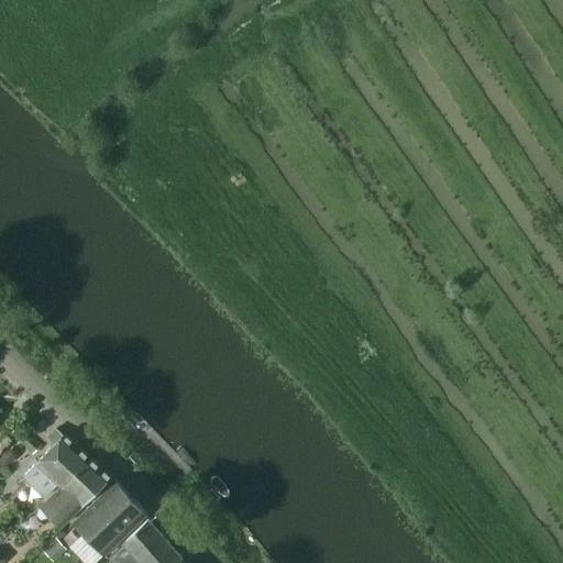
[(11,433),(33,454),(42,445),(19,424),(11,433)]
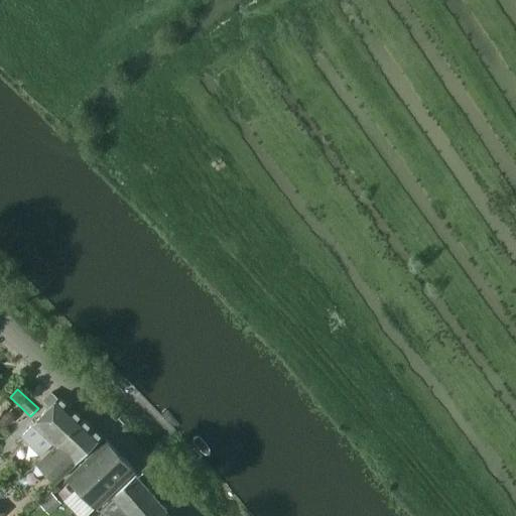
[(34,423),(21,437),(40,457),(54,442),(56,444),(57,445),(84,420),(60,397),(58,399),(33,422),(34,423)]
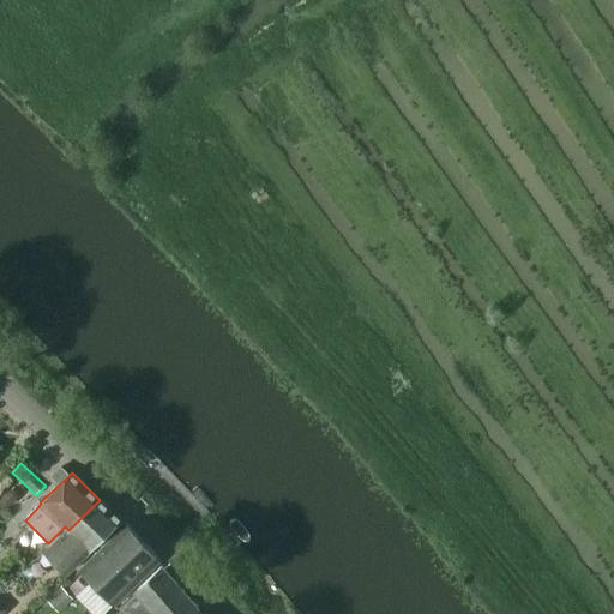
[(90,552),(122,522),(100,500),(68,530),(67,529),(43,552),(67,576),(91,552),(90,552)]
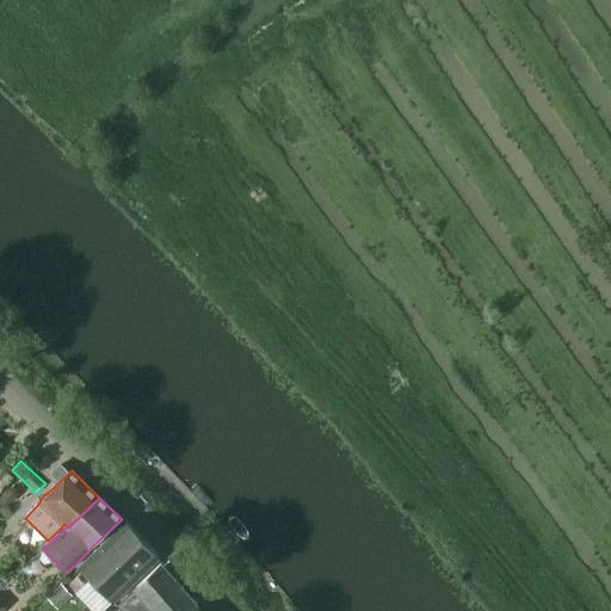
[(115,602),(160,557),(125,523),(81,566),(115,602)]
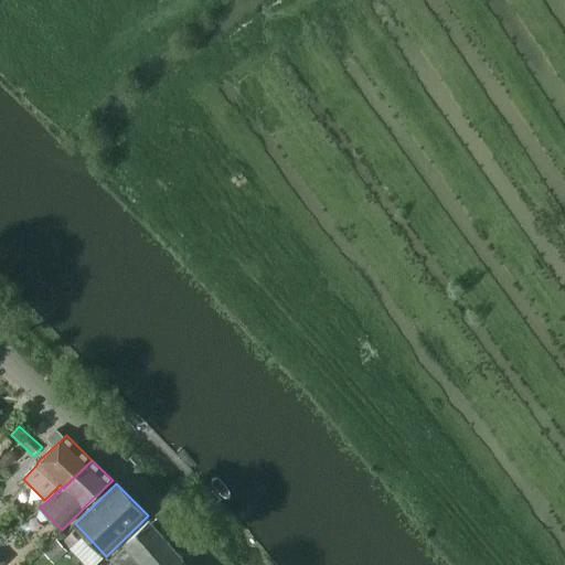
[(176,564),(183,558),(148,519),(125,544),(132,553),(119,564),(176,564)]
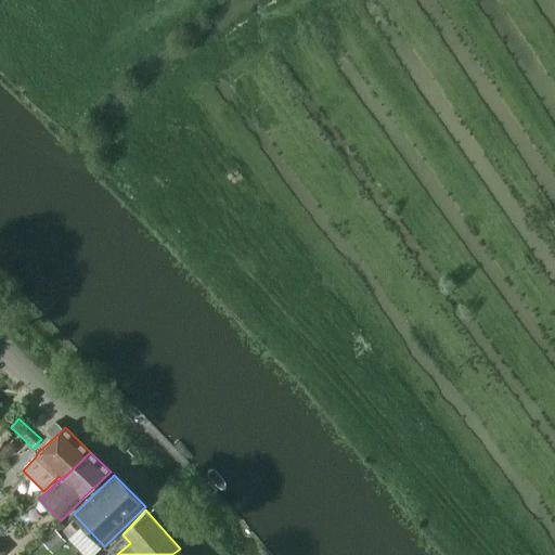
[(43,542),(49,549),(61,539),(55,532),(43,542)]
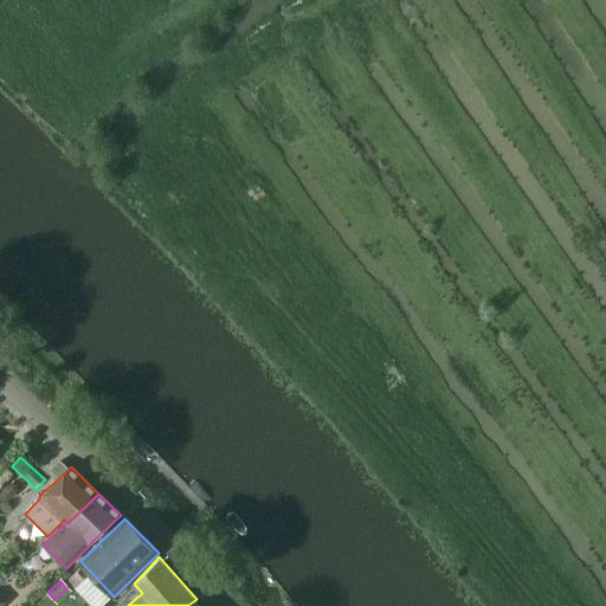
All buildings are outlined.
